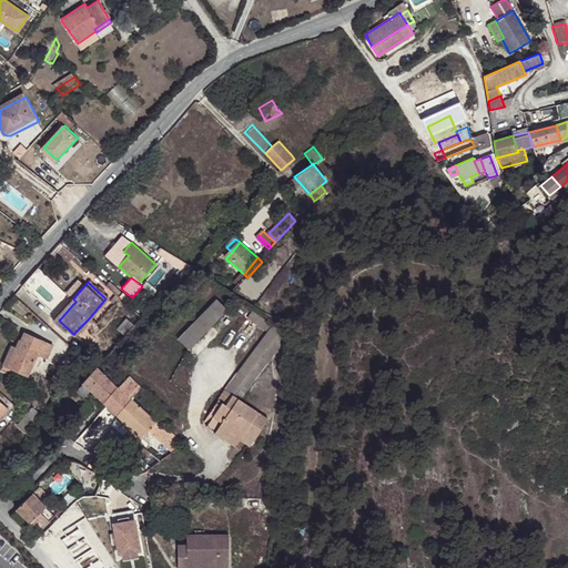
[(59,321),(73,304),(69,301),(49,320),(64,332),(68,328),(59,321)]
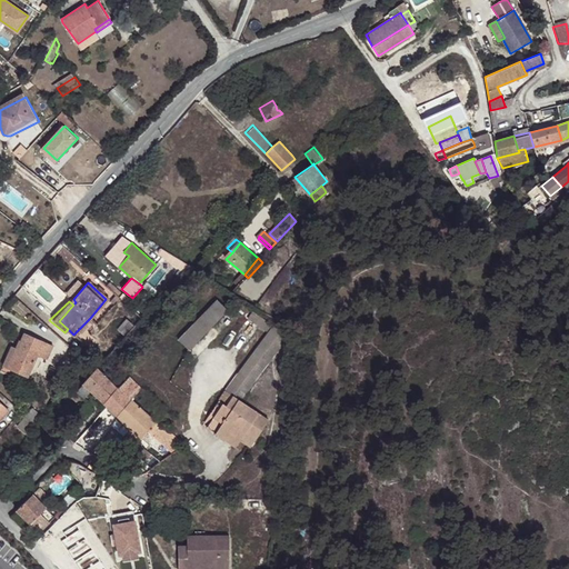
[(217,301),(178,341),(188,351),(227,311),(217,301)]
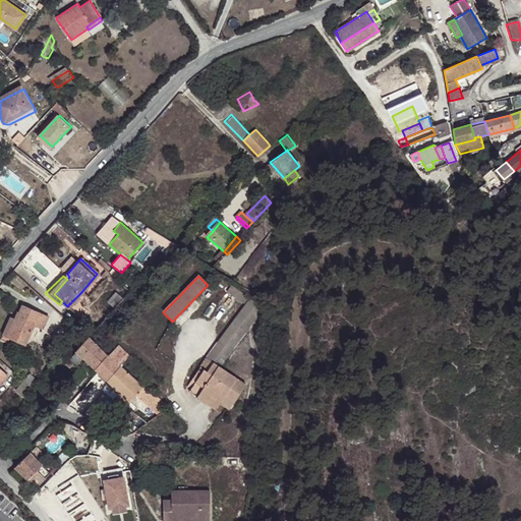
[(245,305),(250,298),(232,285),(227,291),(245,305)]
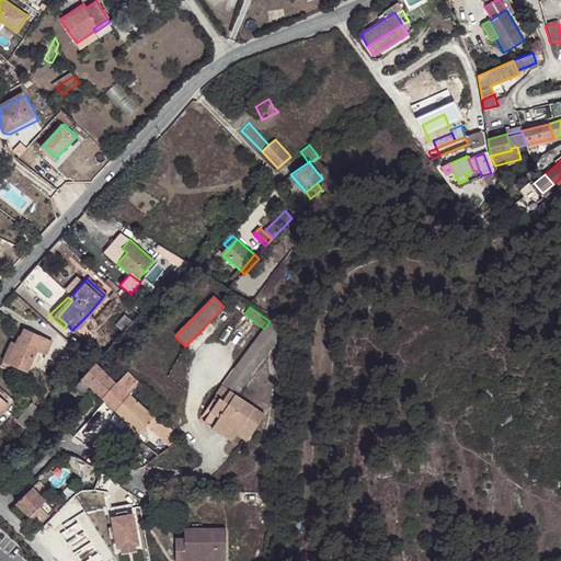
[(95,319),(89,313),(72,330),(80,335),(95,319)]
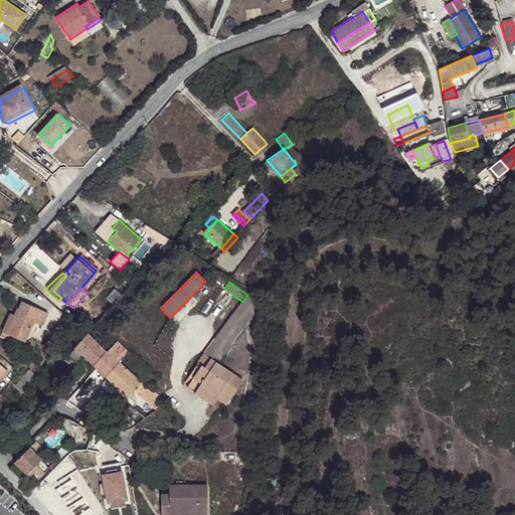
[(114,303),(122,293),(117,289),(108,298),(114,303)]
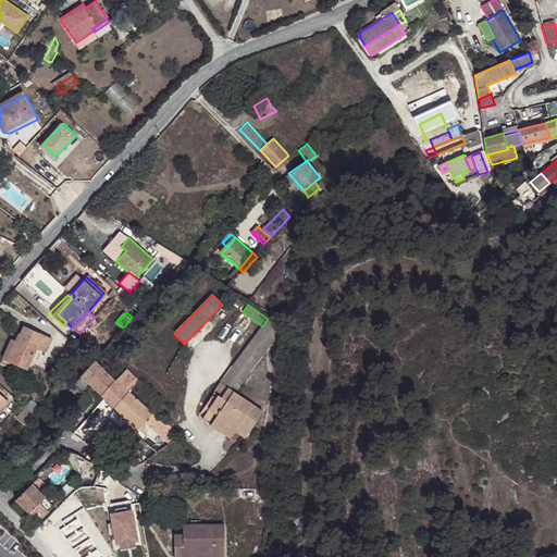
[(226,400),(233,391),(236,393),(276,338),(276,324),(268,319),(262,326),(214,392),(220,395),(226,400)]
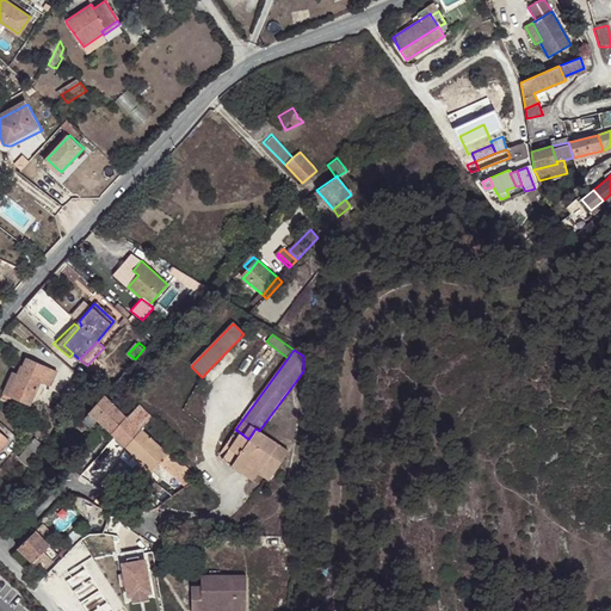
[(29,396),(32,399),(38,382),(49,387),(56,372),(24,358),(20,366),(18,365),(14,374),(8,386),(26,402),(29,396)]
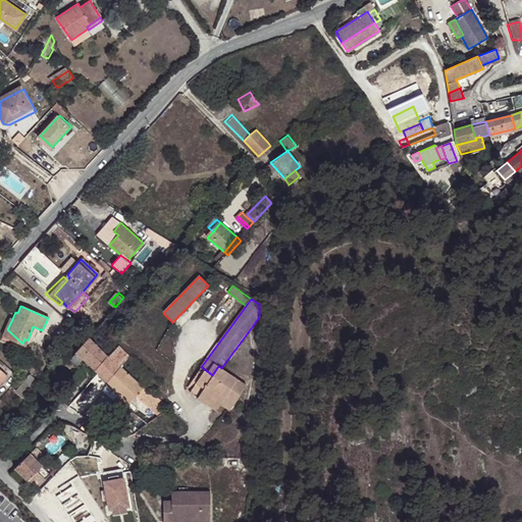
[(3,338),(21,346),(22,344),(7,329),(3,338)]
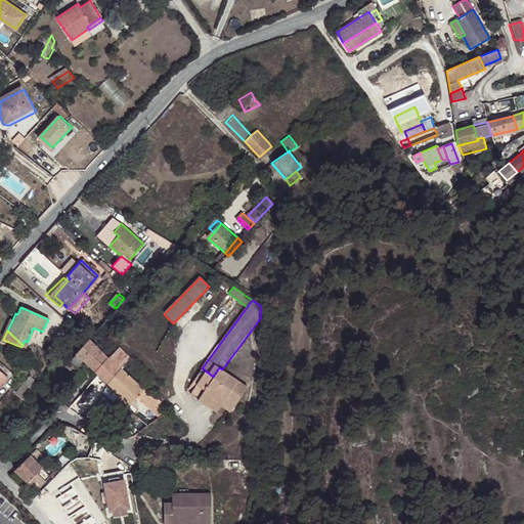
[(95,372),(106,357),(97,342),(92,335),(64,365),(69,369),(75,366),(76,367),(83,360),(95,372)]
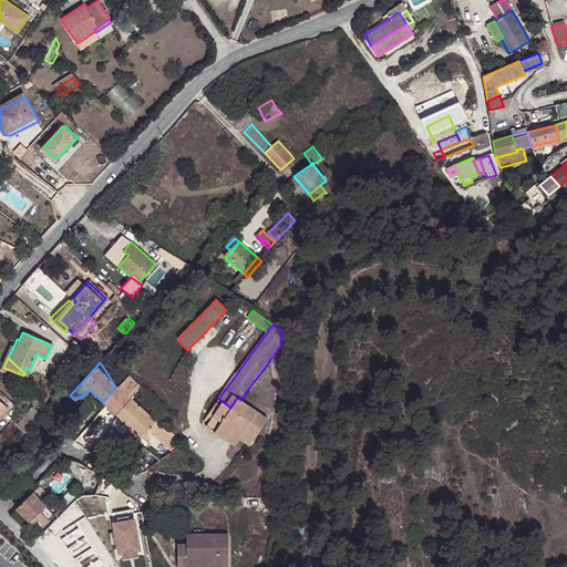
[(129,375),(116,388),(130,400),(133,395),(140,388),(129,375)]
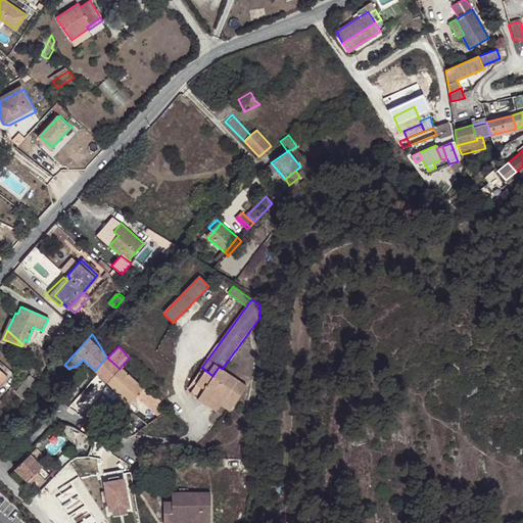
[(106,357),(95,371),(98,374),(107,382),(120,369),(107,358),(106,357)]
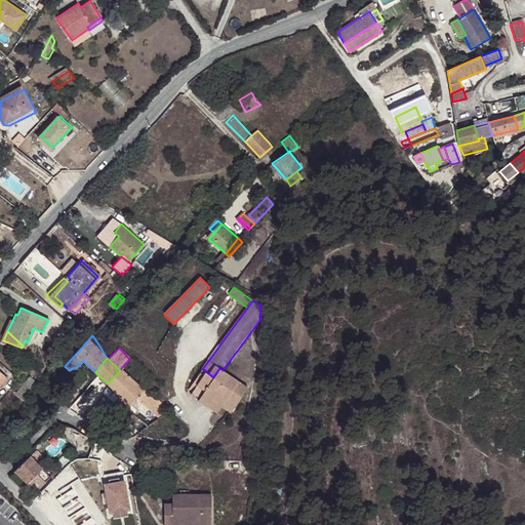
[(219,368),(213,377),(218,380),(208,395),(224,404),(233,411),(248,388),(223,370),(219,368)]
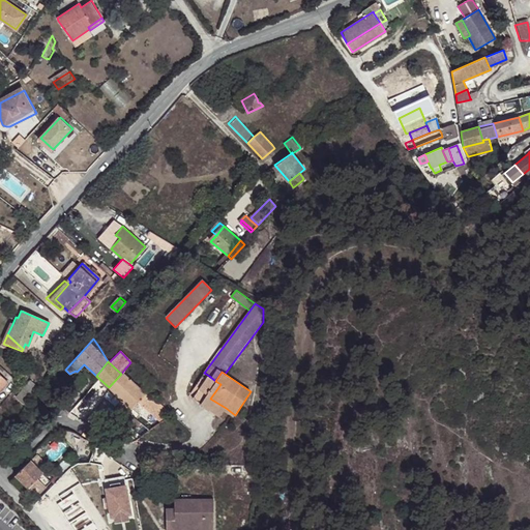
[(121,374),(109,387),(130,409),(137,403),(144,394),(121,374)]
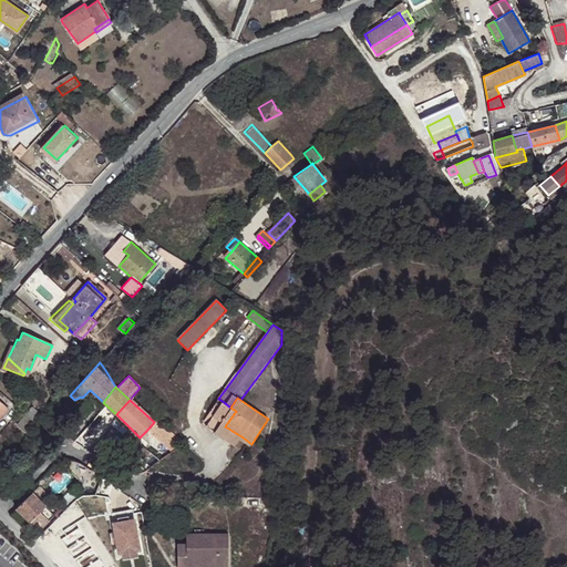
[(236,411),(230,408),(224,402),(213,418),(225,426),(236,411)]
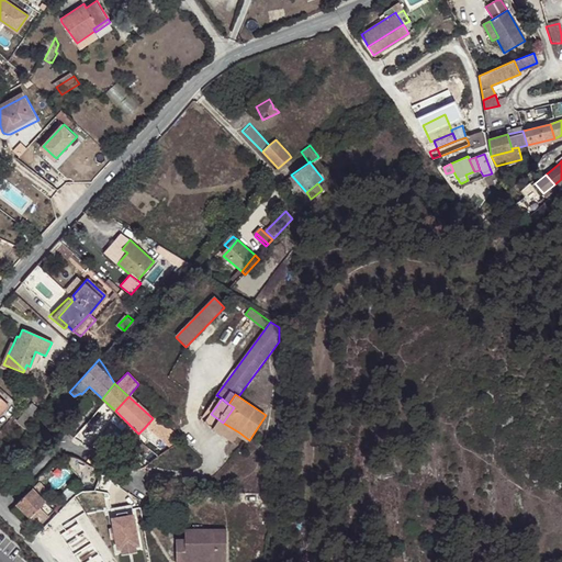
[(25,409),(33,416),(41,408),(32,402),(25,409)]
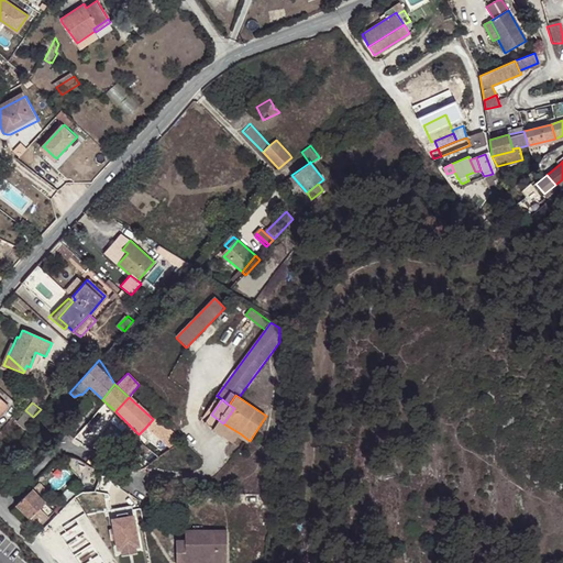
[(26,424),(33,417),(25,410),(20,418),(26,424)]
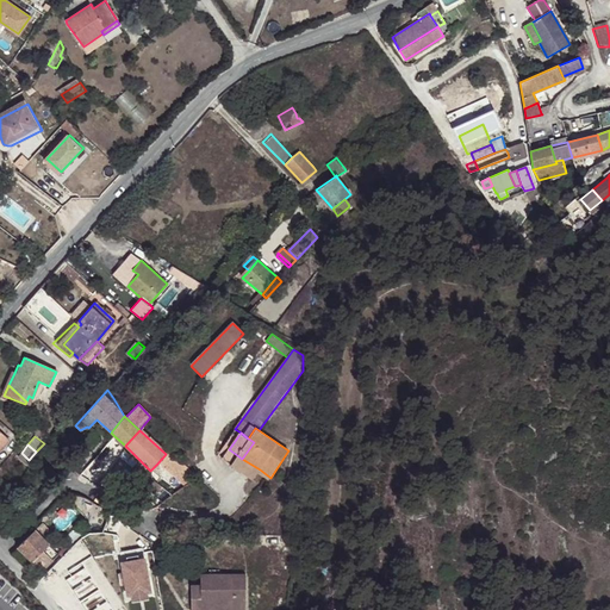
[(260,470),(242,459),(229,449),(223,458),(254,479),(260,470)]
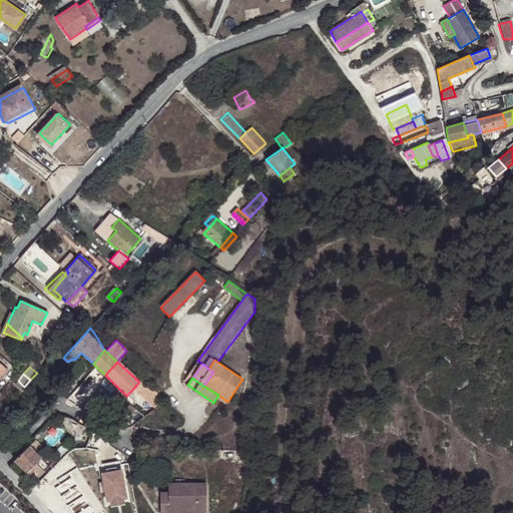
[(139,382),(132,390),(154,410),(161,404),(159,396),(141,380),(139,382)]
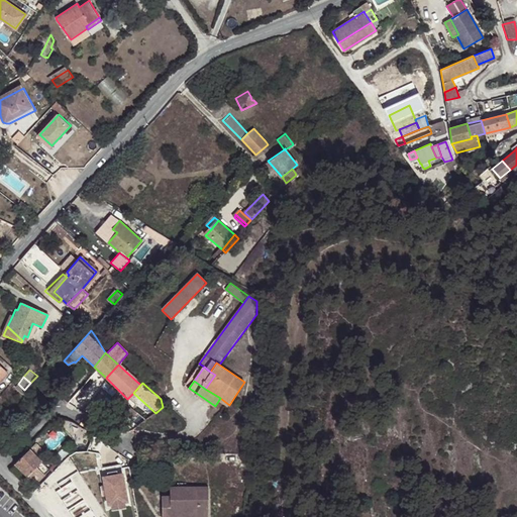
[(24,390),(18,384),(15,387),(22,393),(24,390)]
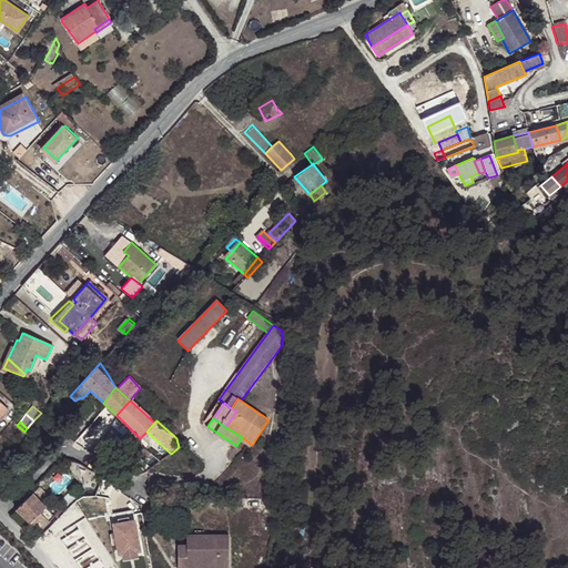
[(117,462),(129,472),(146,450),(134,440),(117,462)]
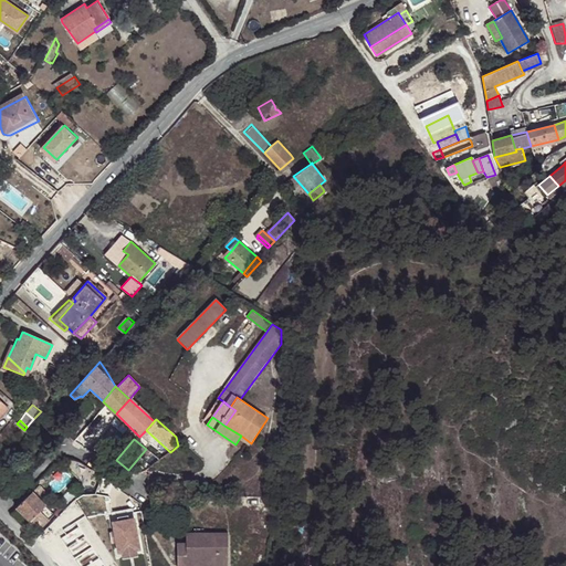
[(41,501),(39,499),(32,492),(16,507),(38,531),(54,514),(41,501)]
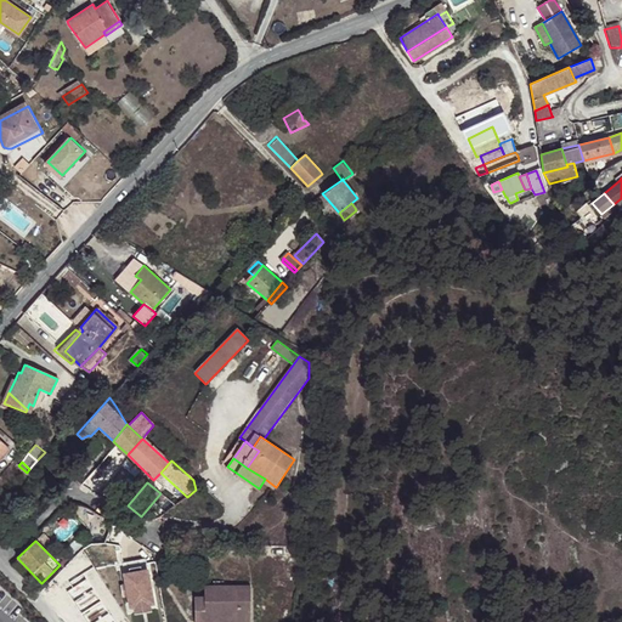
[(146,571),(122,576),(129,610),(133,609),(134,614),(150,610),(148,606),(153,605),(146,571)]
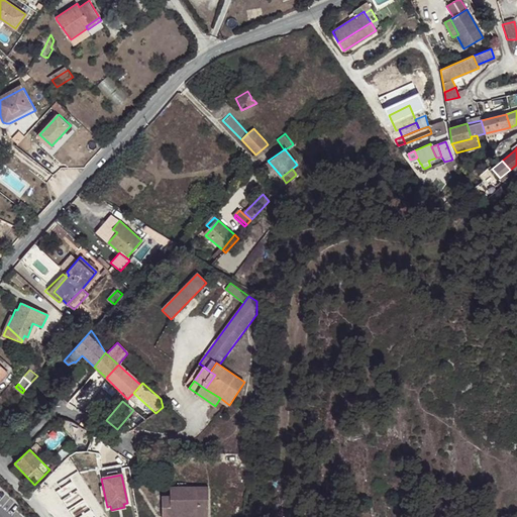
[(170,495),(162,495),(161,510),(208,512),(209,487),(171,485),(170,495)]
